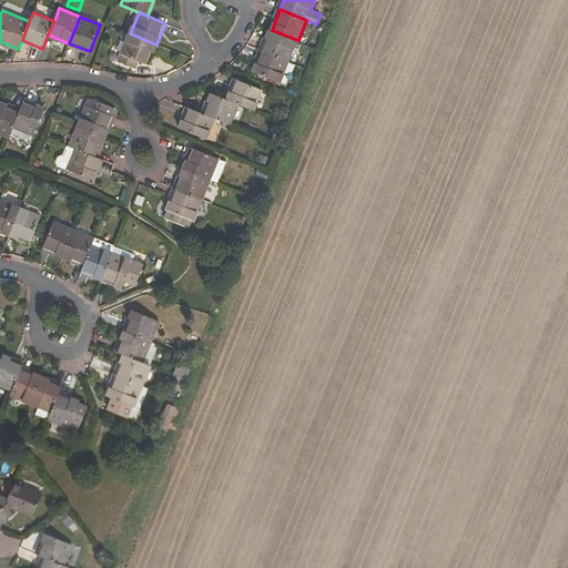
[(262,50),(288,61),(297,40),(272,30),(271,29),(262,50)]
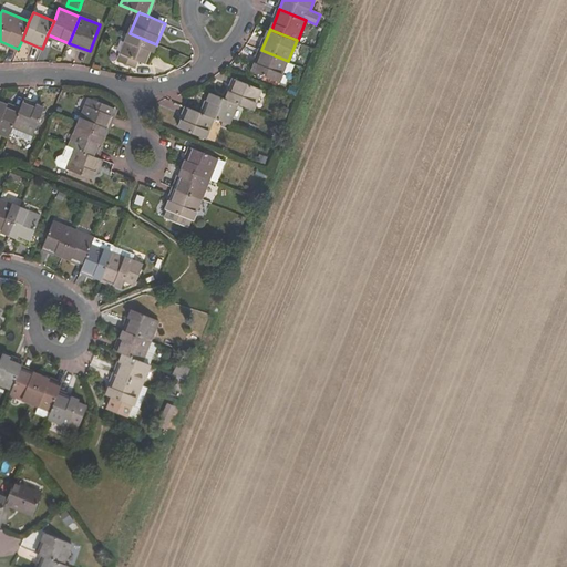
[(119,62),(135,69),(138,61),(148,65),(156,44),(130,33),(119,62)]
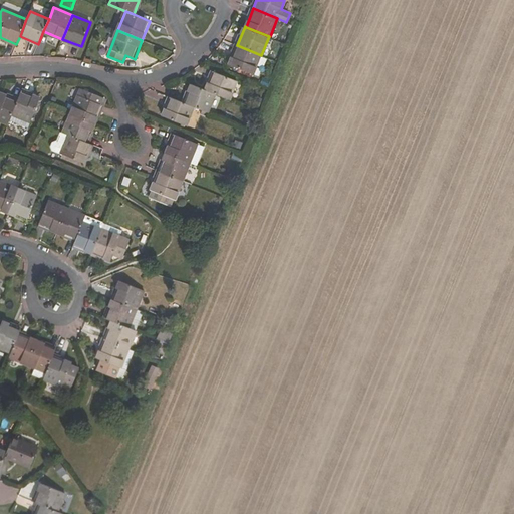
[(237,45),(230,64),(254,74),(261,55),(237,45)]
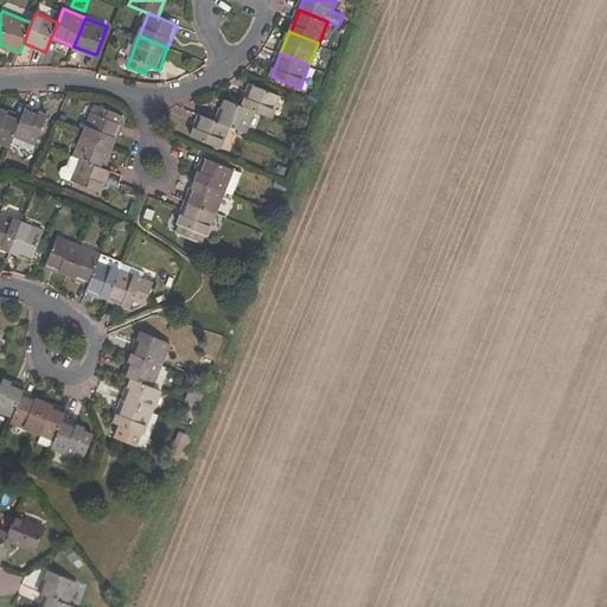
[(255,112),(272,117),(281,96),(251,84),(243,106),(255,112)]
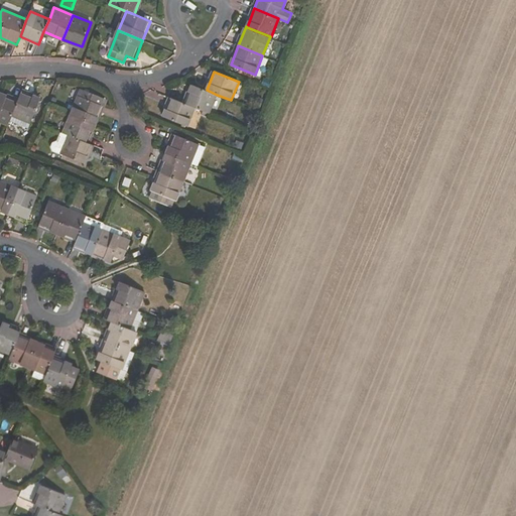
[(207,90),(192,84),(184,103),(196,108),(209,113),(217,95),(207,90)]
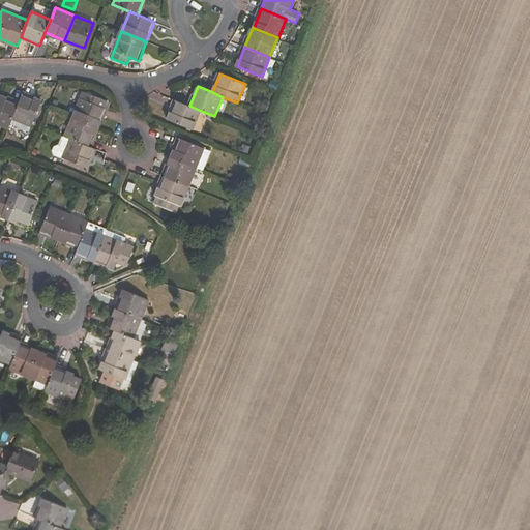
[(74,118),(98,128),(109,101),(84,91),(74,118)]
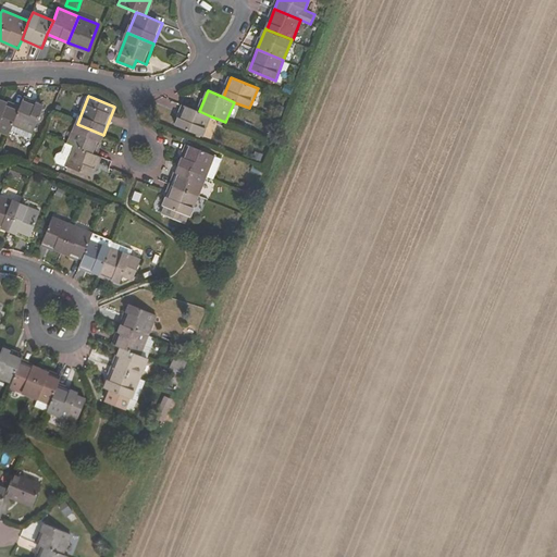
[(33,133),(45,107),(24,98),(20,108),(13,125),(33,133)]
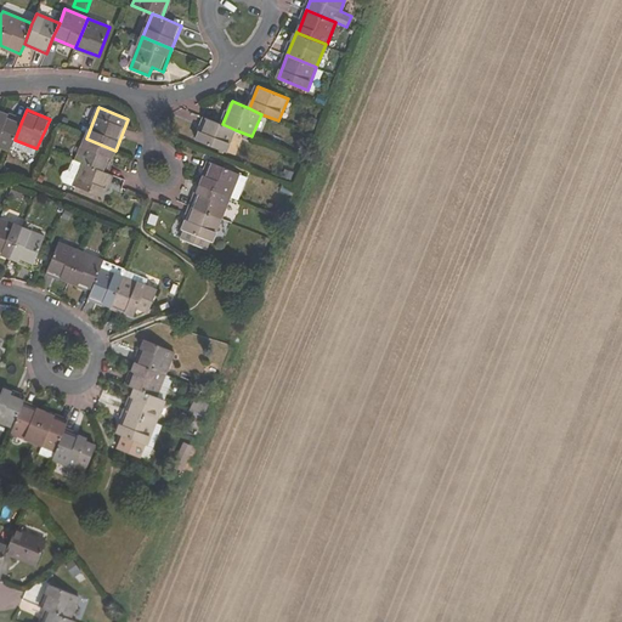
[(0,146),(10,151),(15,140),(22,120),(0,111),(0,146)]
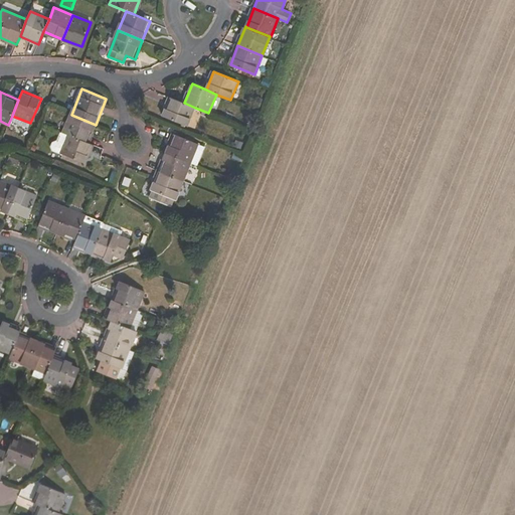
[(163,116),(187,126),(195,108),(184,103),(170,97),(163,116)]
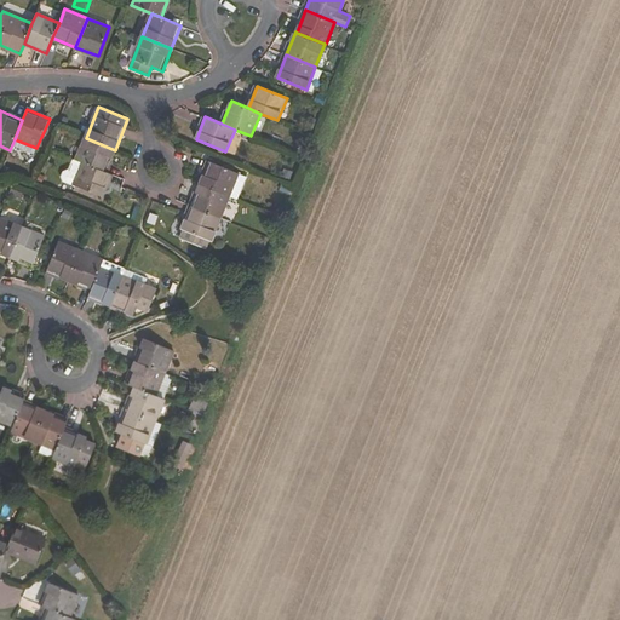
[(76,160),(107,172),(115,150),(86,138),(76,160)]
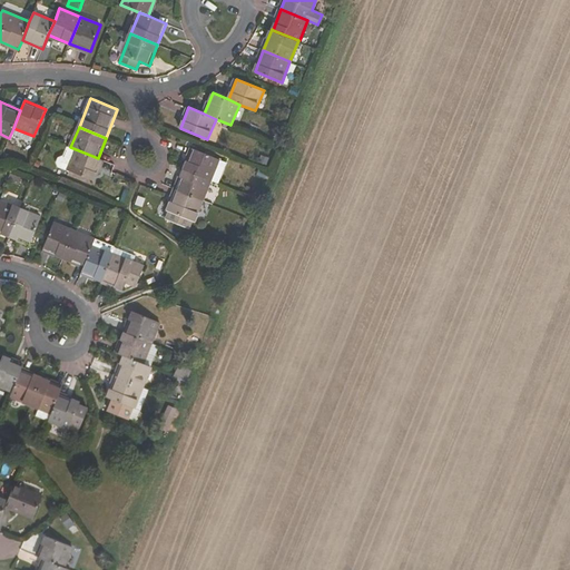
[(98,158),(70,147),(68,146),(64,156),(59,158),(57,163),(59,167),(67,170),(70,172),(92,180),(95,182),(98,173),(102,160),(98,158)]
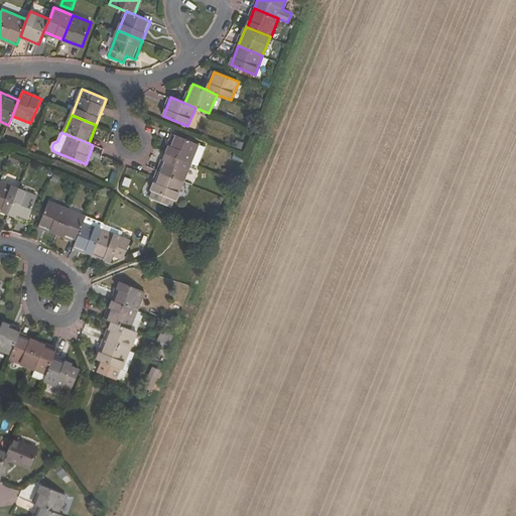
[(191,163),(199,144),(174,134),(166,153),(191,163)]
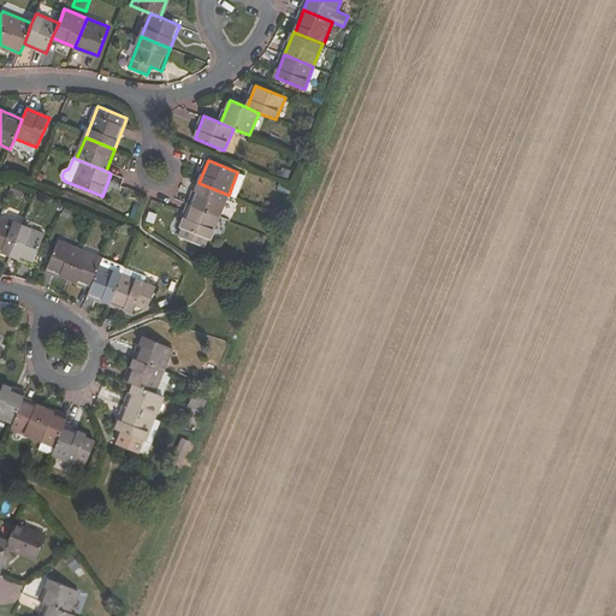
[(190,206),(219,218),(229,195),(199,183),(190,206)]
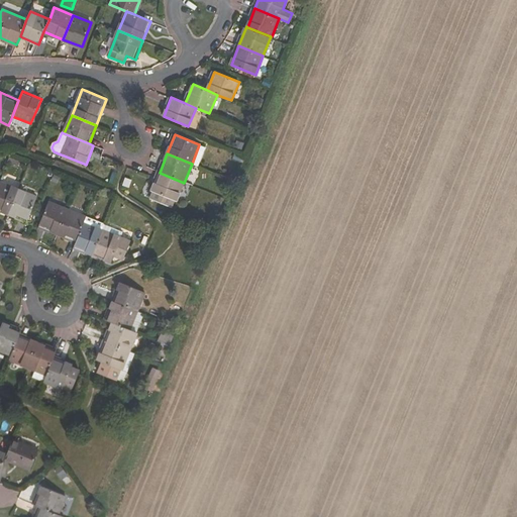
[(84,164),(64,156),(62,159),(82,167),(84,164)]
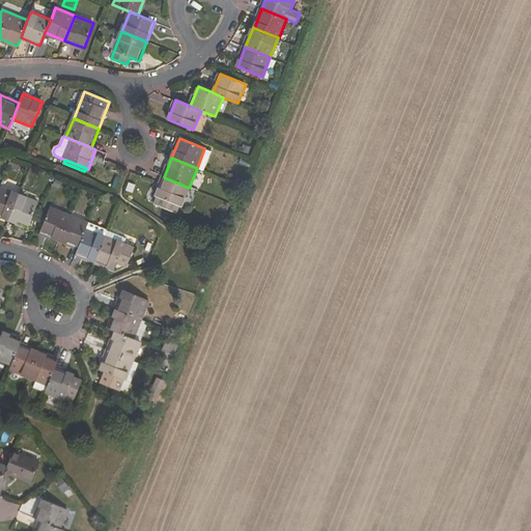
[(156,196),(158,197),(155,203),(176,213),(179,205),(182,205),(189,188),(164,177),(156,196)]
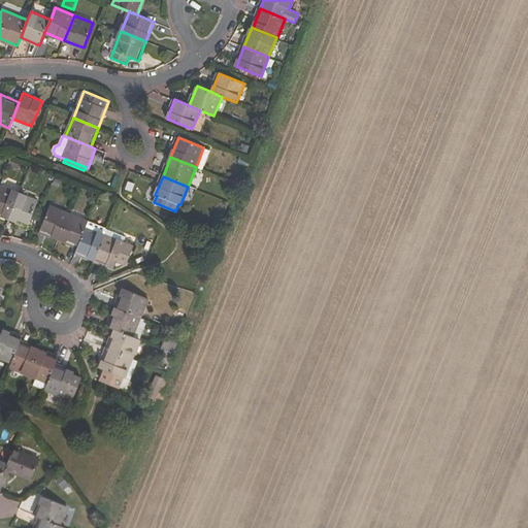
[(0,215),(8,219),(19,194),(0,186),(0,215)]
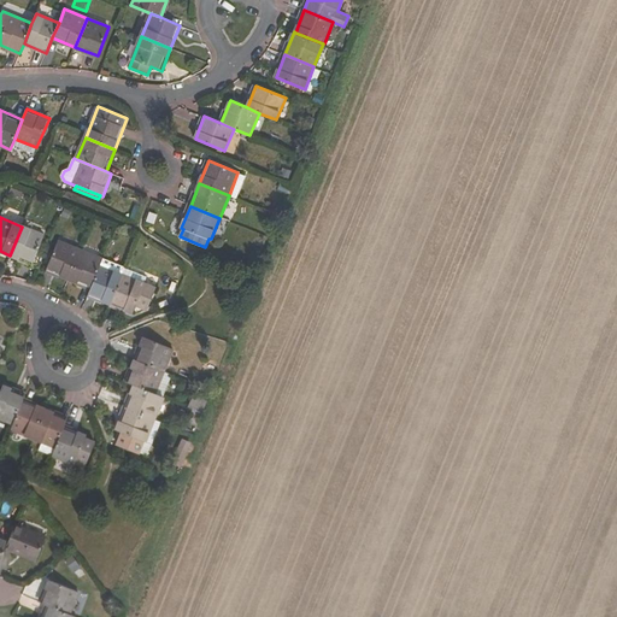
[(33,265),(45,235),(22,227),(10,256),(33,265)]
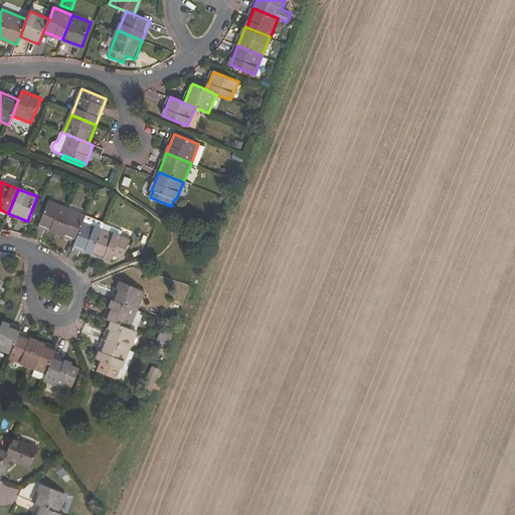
[(67,208),(48,200),(38,225),(57,232),(67,208)]
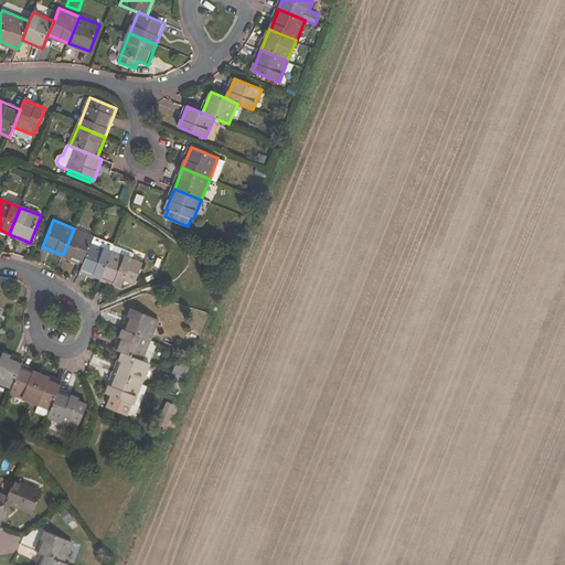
[(84,264),(95,237),(74,228),(63,255),(84,264)]
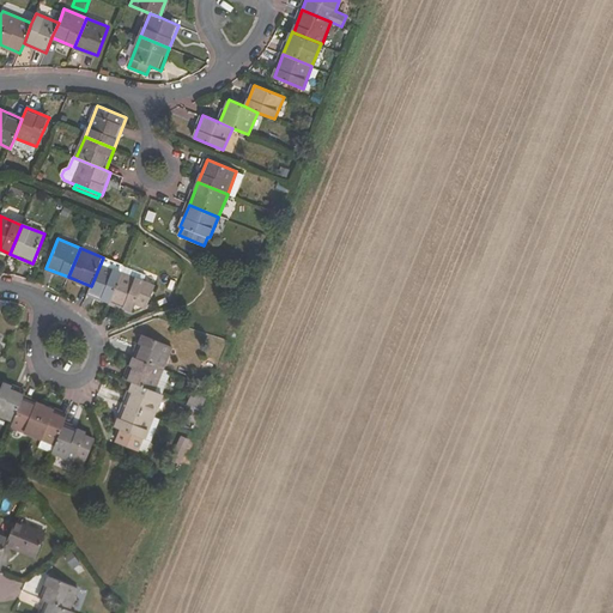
[(91,286),(87,293),(110,303),(122,273),(125,267),(103,258),(91,286)]
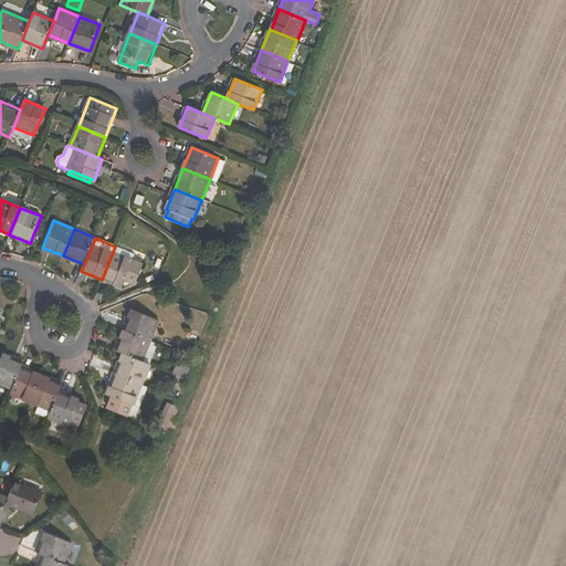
[(122,287),(133,260),(113,252),(102,280),(122,287)]
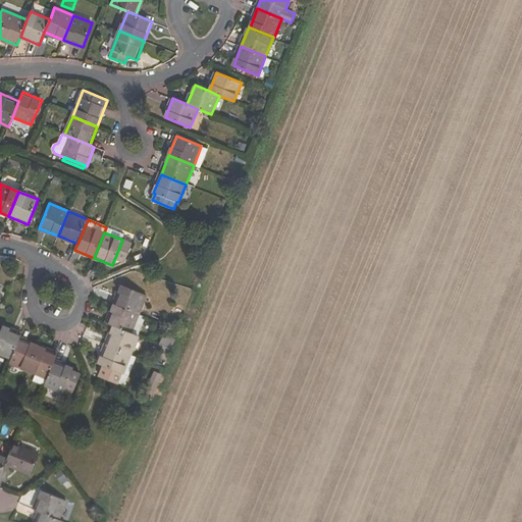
[(114,304),(140,314),(147,295),(122,284),(114,304)]
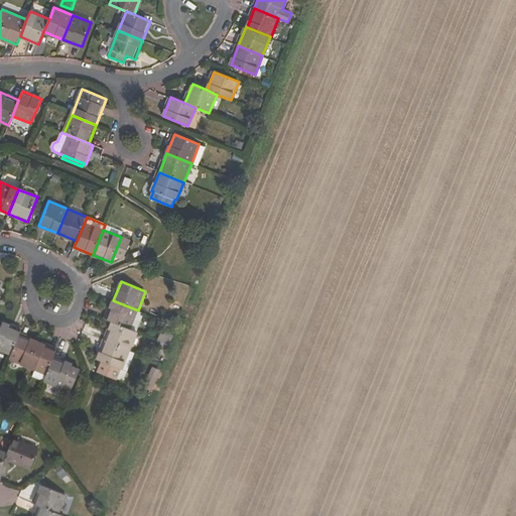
[(138,310),(113,300),(105,319),(112,323),(137,332),(144,313),(138,310)]
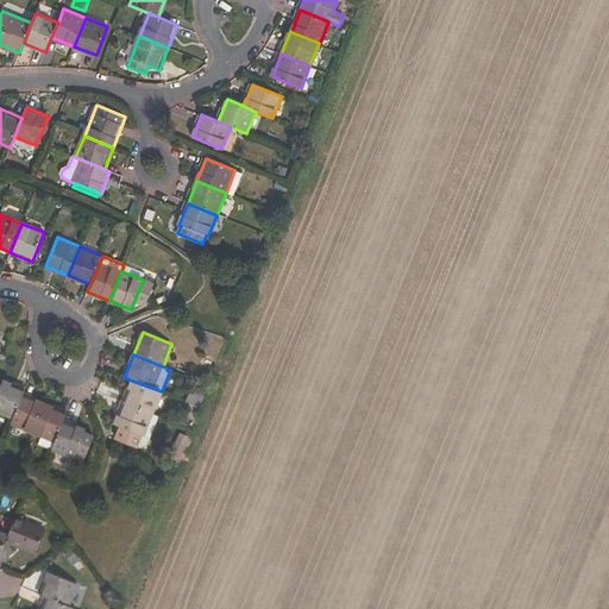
[(26,390),(2,381),(0,388),(0,412),(14,419),(24,395),(26,390)]
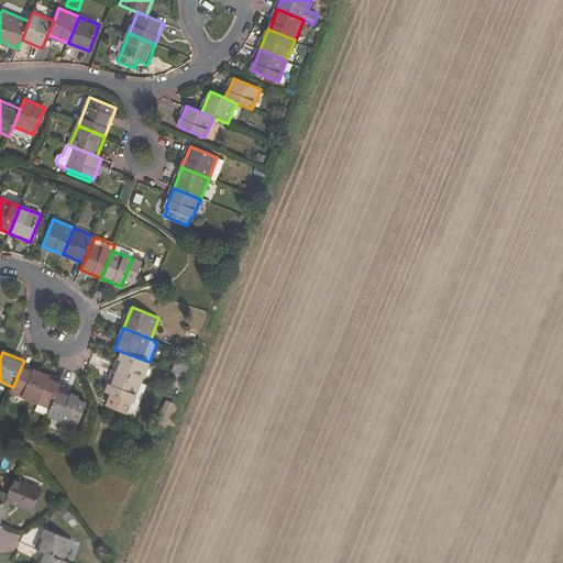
[(114,372),(141,383),(150,362),(122,352),(114,372)]
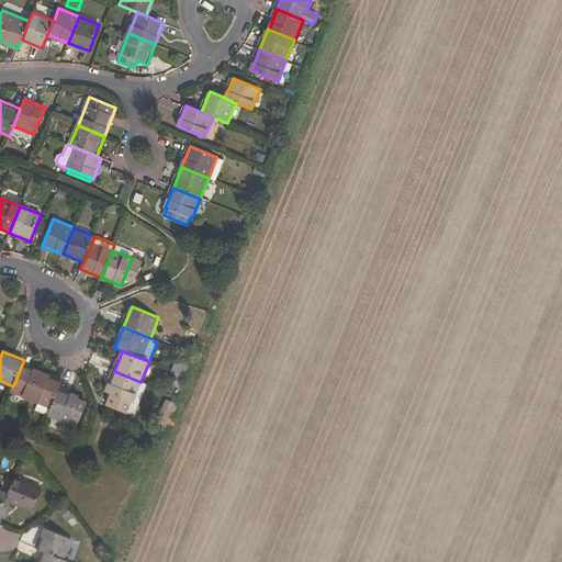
[(31,400),(42,373),(22,364),(13,386),(11,391),(31,400)]
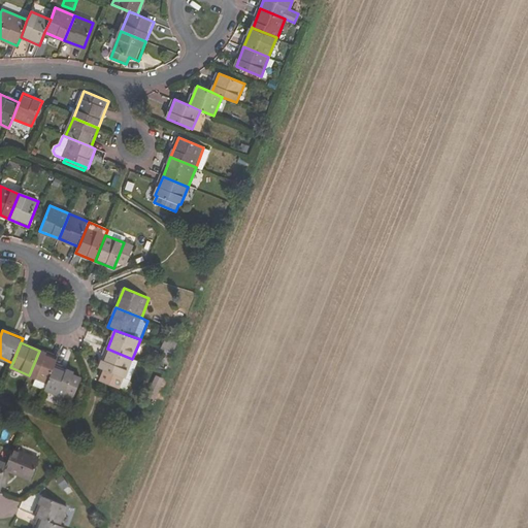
[(132,359),(107,349),(99,368),(104,370),(100,381),(119,389),(124,377),(125,377),(132,359)]
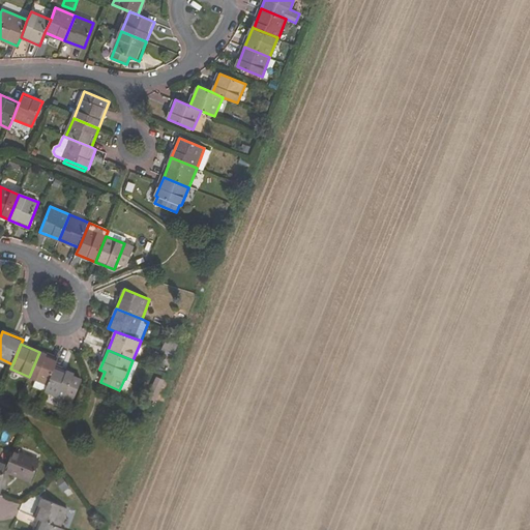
[(36,380),(33,386),(46,391),(56,366),(58,359),(39,352),(29,377),(36,380)]
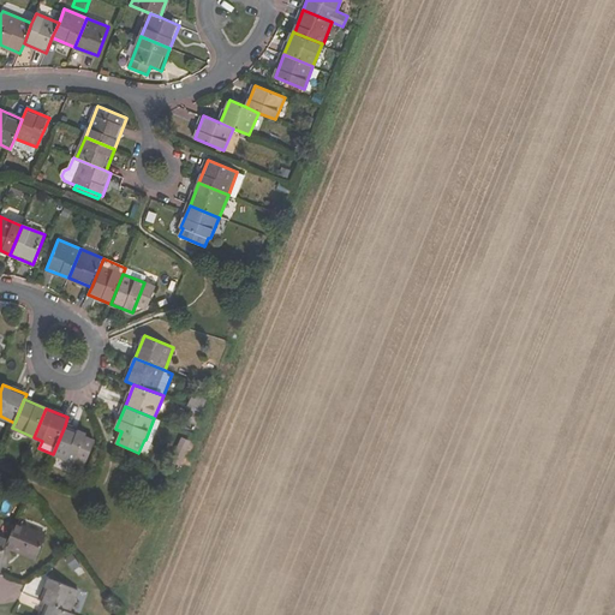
[(85,465),(95,441),(85,437),(87,434),(65,425),(53,454),(75,464),(76,460),(85,465)]
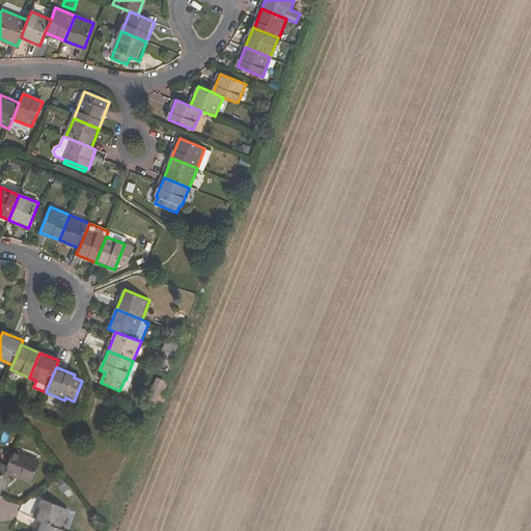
[(6,471),(31,481),(39,463),(14,451),(8,466),(6,471)]
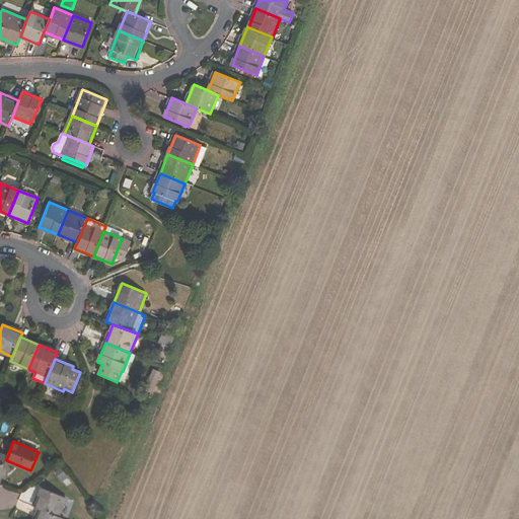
[(59,517),(67,498),(43,488),(34,507),(40,509),(59,517)]
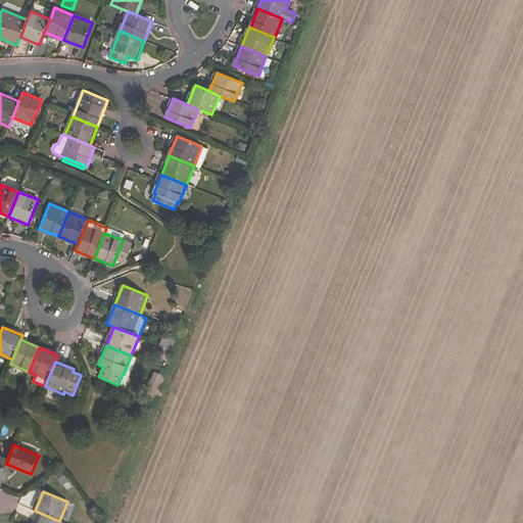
[(59,521),(40,513),(35,522),(63,522),(64,522),(59,521)]
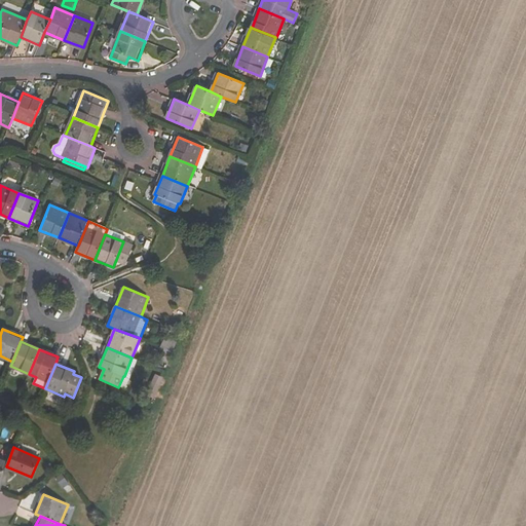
All buildings are outlined.
